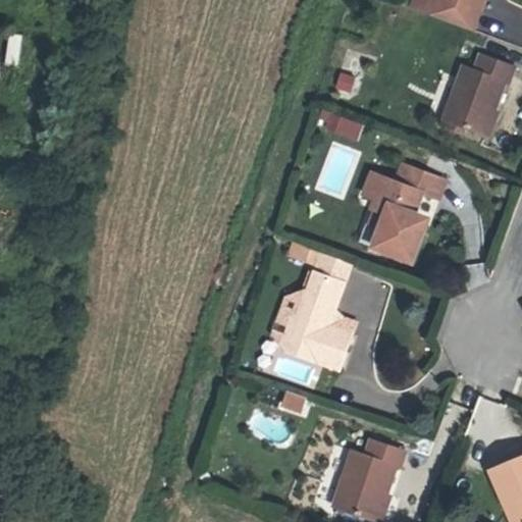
[(407,0),(405,6),(412,9),(415,0),(407,0)]
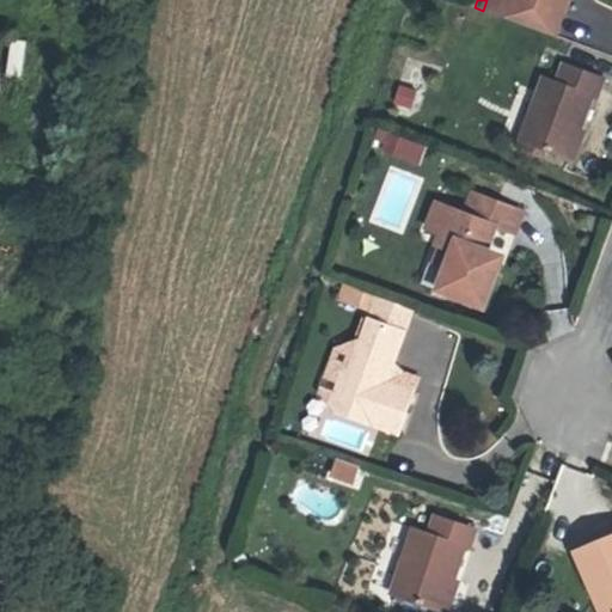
[(548,34),(556,10),(530,0),(487,0),(483,11),(548,34)]
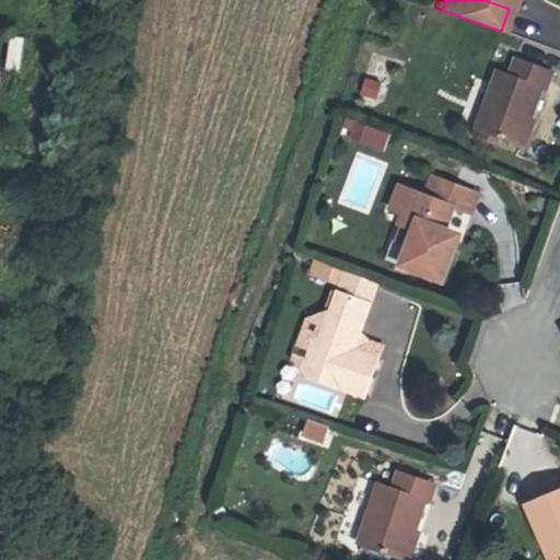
[(485,0),(509,9),(512,0),(485,0)]
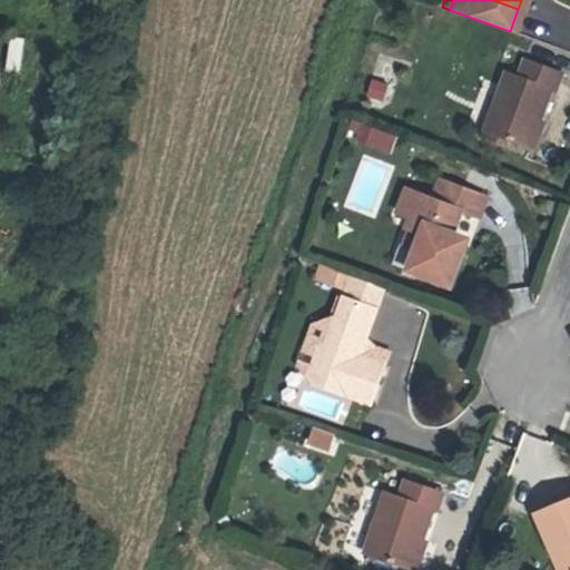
[(19,71),(23,36),(7,35),(2,69),(19,71)]
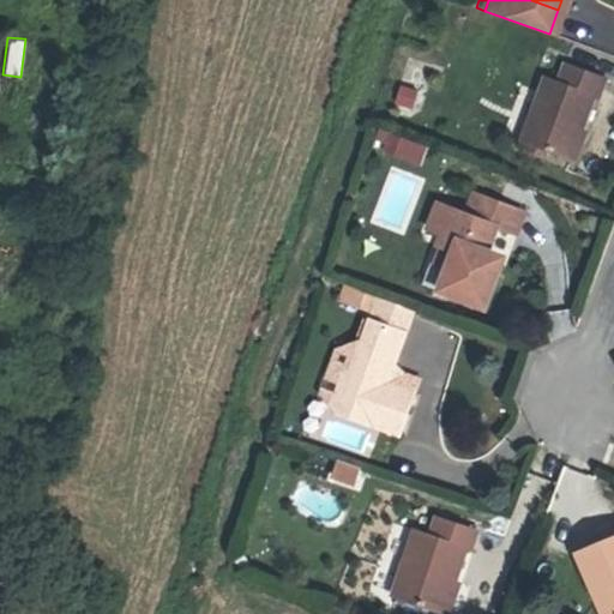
[(555,82),(542,77),(518,139),(565,157),(589,95),(596,96),(603,77),(596,74),(578,68),(563,62),(555,82)]
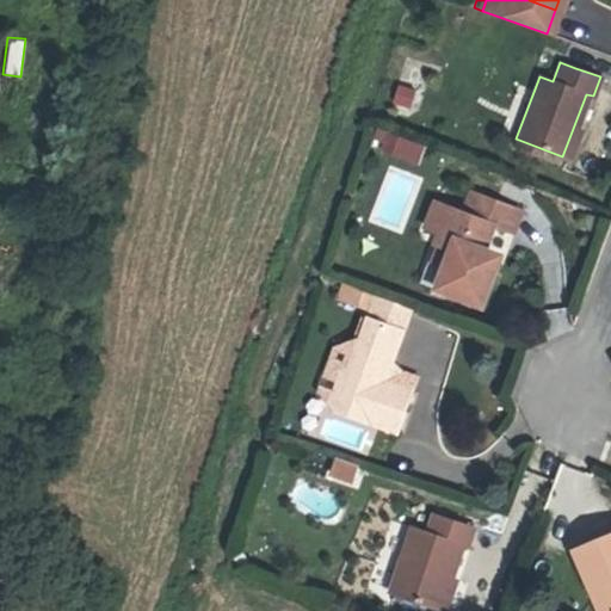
[(575,68),(593,74),(596,68),(578,62),(575,68)]
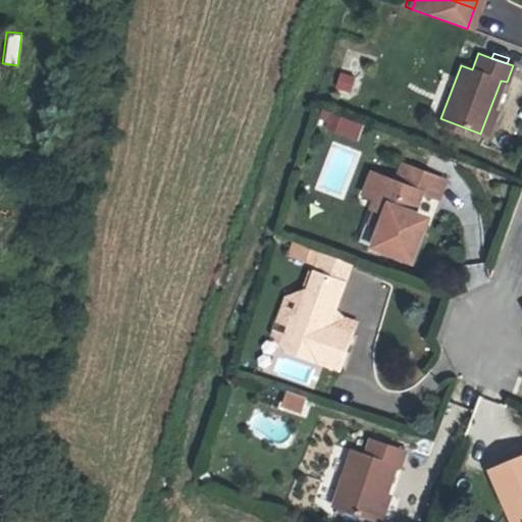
[(340,69),(333,90),(349,94),(355,74),(340,69)]
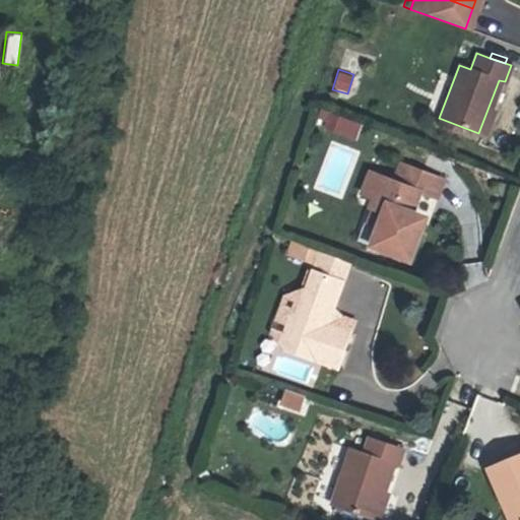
[(321,109),(315,128),(355,140),(362,121),(321,109)]
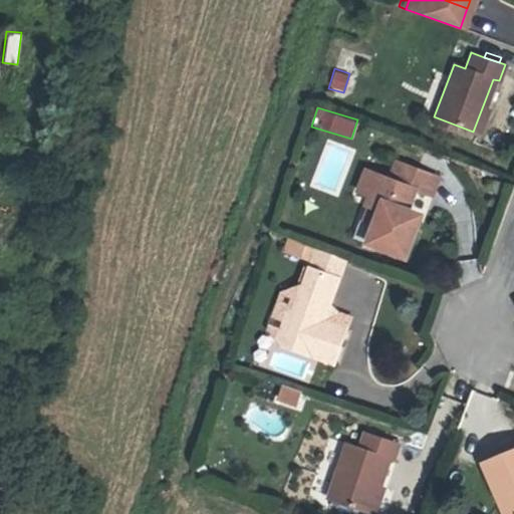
[(368,229),(361,248),(400,262),(412,230),(398,225),(410,194),(426,200),(433,181),(389,164),(381,183),(359,176),(351,195),(364,200),(360,212),(372,216),(368,229)]
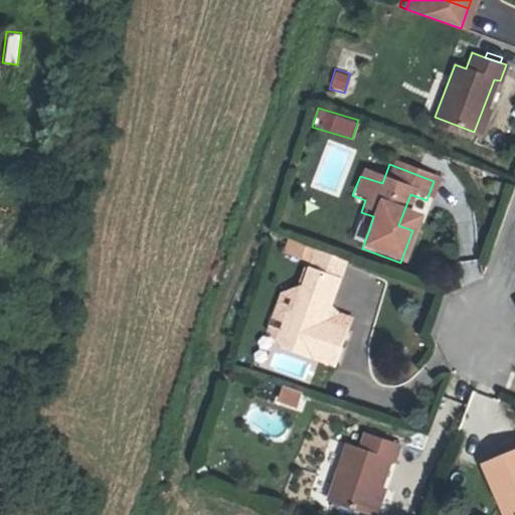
[(356,224),(369,229),(373,216),(361,212),(356,224)]
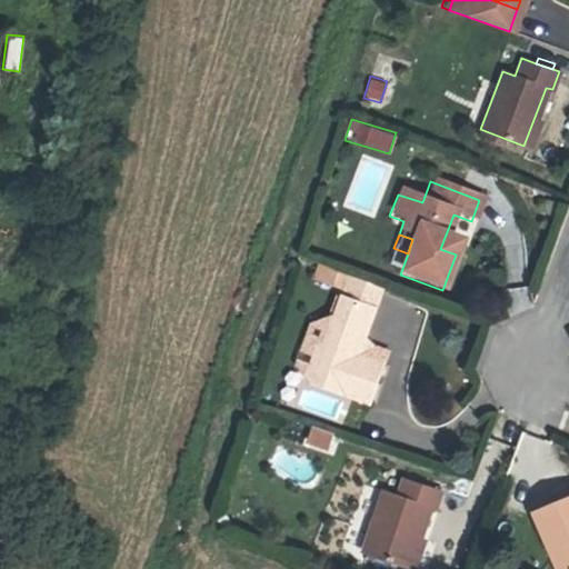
[(346,278),(337,301),(367,312),(376,288),(346,278)]
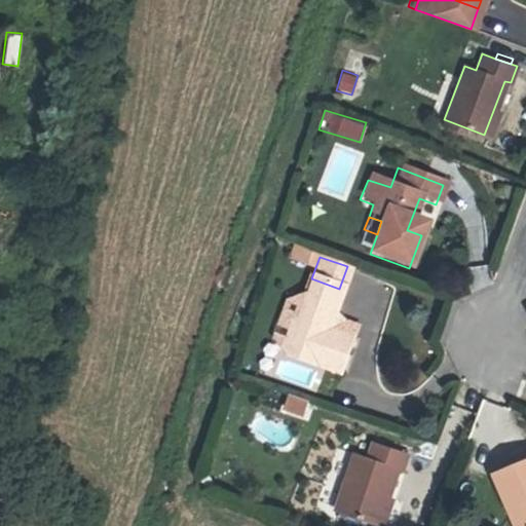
[(285,358),(333,375),(346,340),(324,332),(339,289),(311,278),(298,317),(285,326),(278,342),(285,358)]
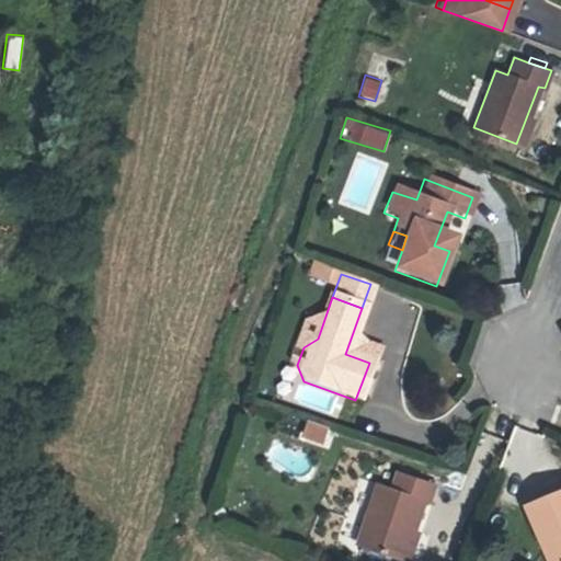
[(299,437),(323,445),(330,425),(306,418),(299,437)]
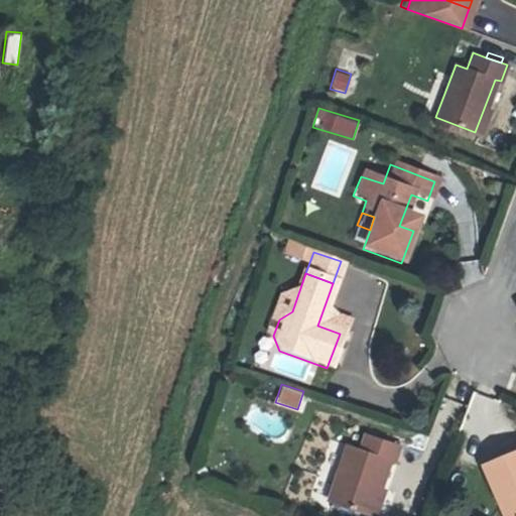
[(319,511),(334,515),(364,515),(381,469),(385,471),(389,457),(356,444),(351,458),(339,454),(319,511)]
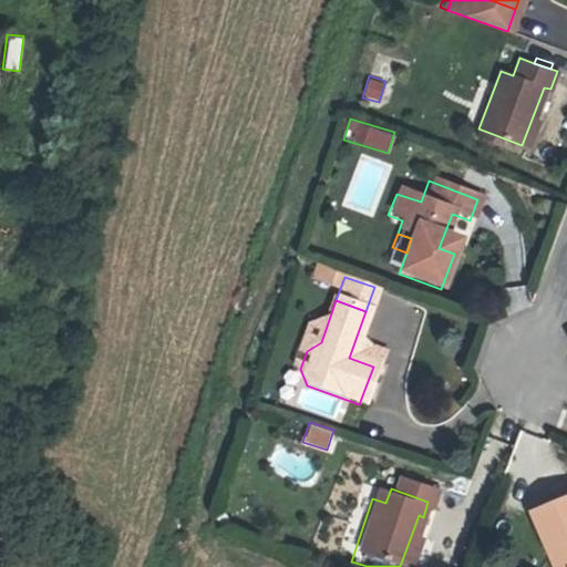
[(566,566),(566,504),(531,519),(546,554),(553,550),(559,566),(566,566)]
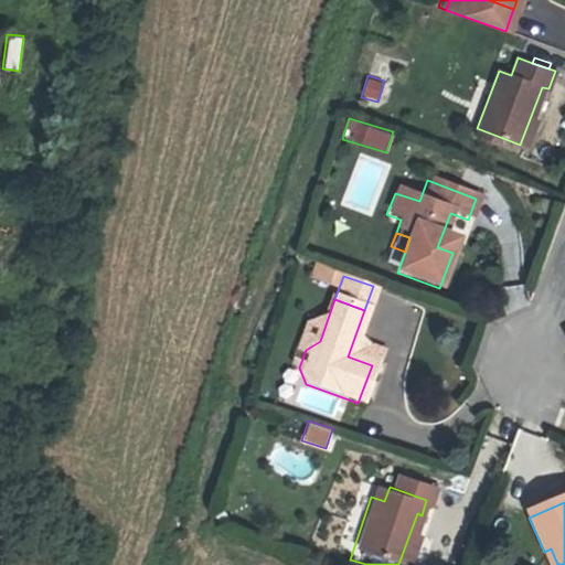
[(550,564),(557,564),(551,548),(544,552),(550,564)]
